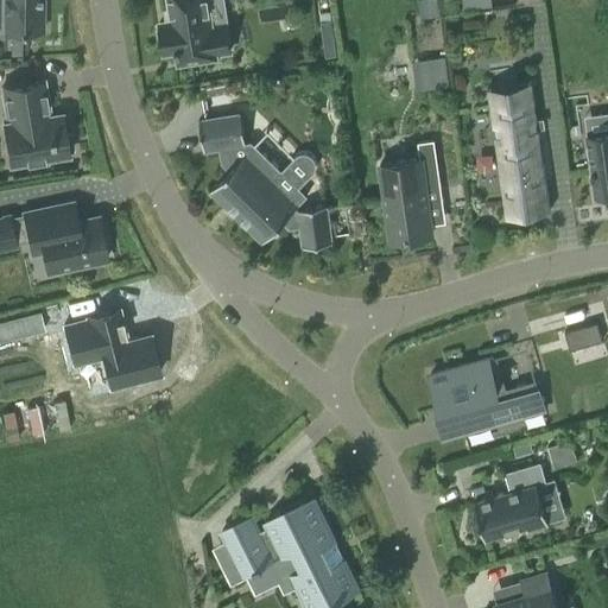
[(42,0),(0,0),(1,31),(43,31),(42,0)]
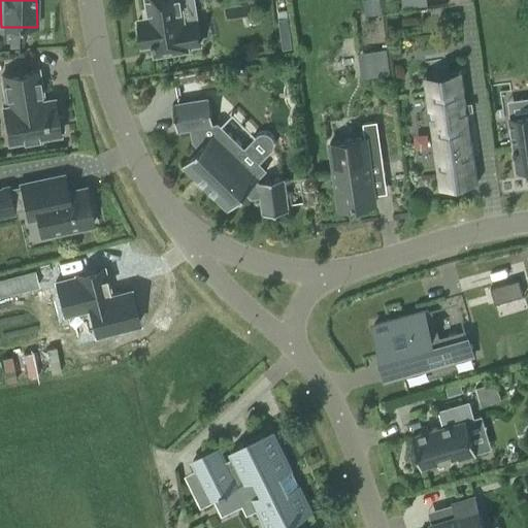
[(139,24),(136,25),(138,40),(141,40),(142,45),(153,43),(155,55),(188,50),(187,46),(200,44),(196,20),(184,22),(179,0),(145,0),(149,18),(138,19),(139,24)]
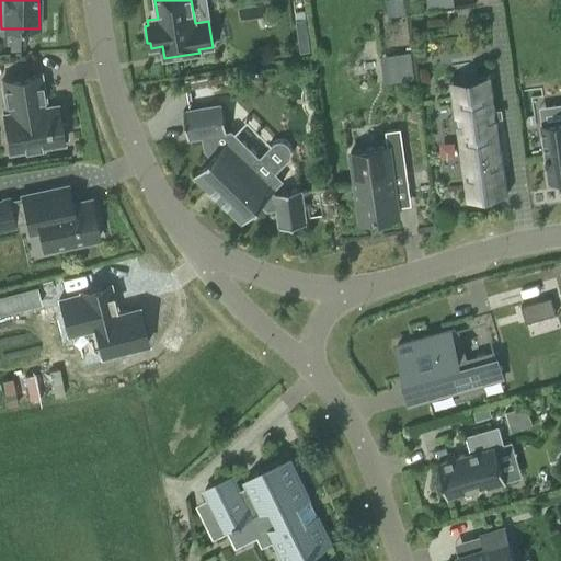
[(412,52),(381,54),(382,80),(414,79),(412,52)]
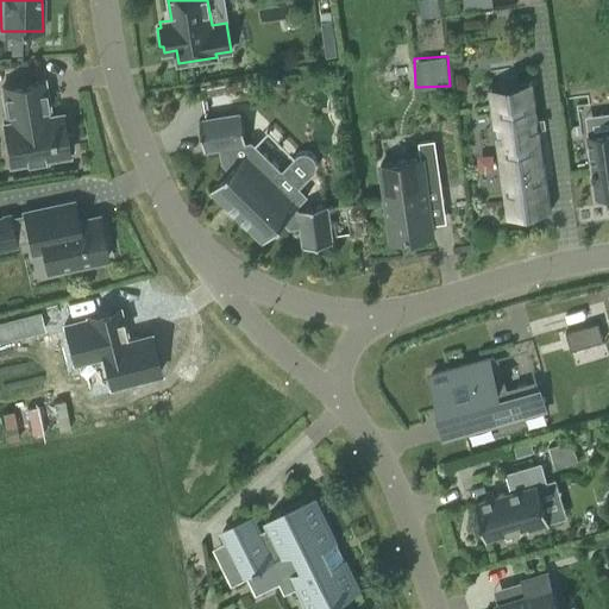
[(23,140),(26,162),(31,161),(32,165),(48,163),(46,158),(69,155),(68,151),(73,150),(70,135),(66,136),(62,113),(49,115),(43,80),(1,87),(7,123),(2,123),(6,144),(23,140)]
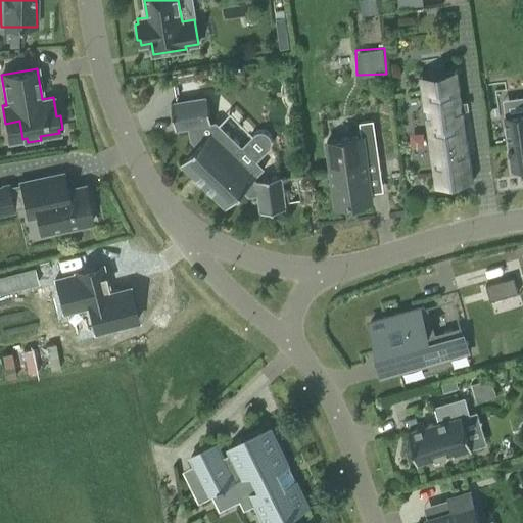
[(472,182),(457,69),(419,75),(434,187),(437,186),(436,173),(468,168),(470,182),(472,182)]
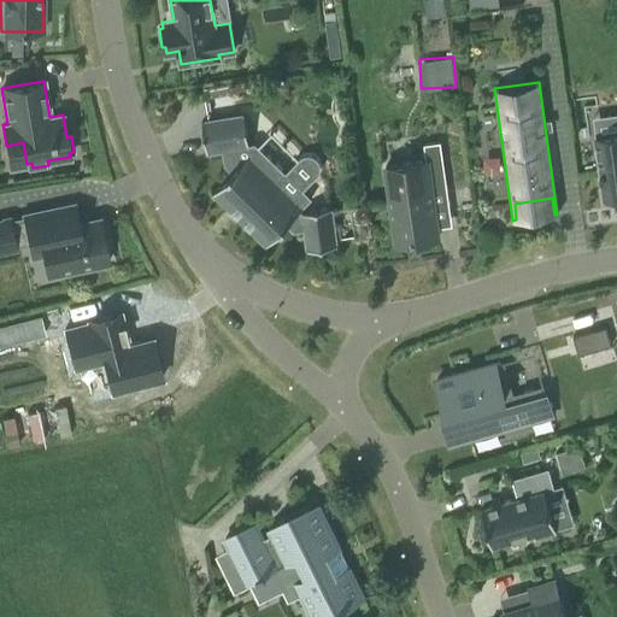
[(300,157),(299,158),(298,157),(297,158),(298,159),(286,171),(256,142),(248,144),(242,115),(201,121),(207,153),(209,152),(223,150),(225,164),(233,171),(215,193),(266,244),(287,223),(294,230),(305,229),(307,248),(335,246),(331,209),(317,210),(316,207),(309,209),(309,211),(303,211),(300,210),(312,198),(304,189),(318,174),(319,170),(321,165),(319,162),(318,159),(315,157),(311,154),(306,154),(305,154),(300,157)]
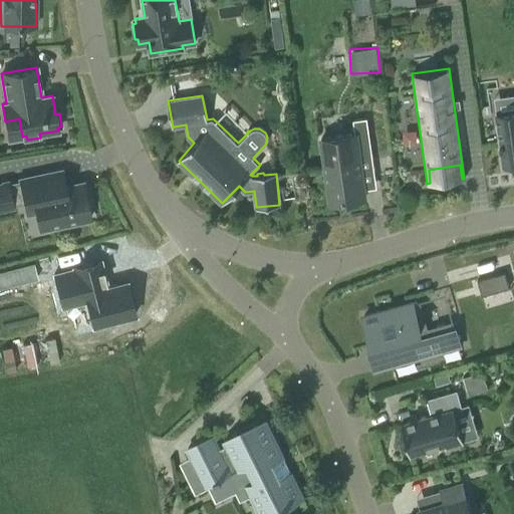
[(513,111),(496,114),(503,165),(511,164),(511,169),(513,168),(513,111)]
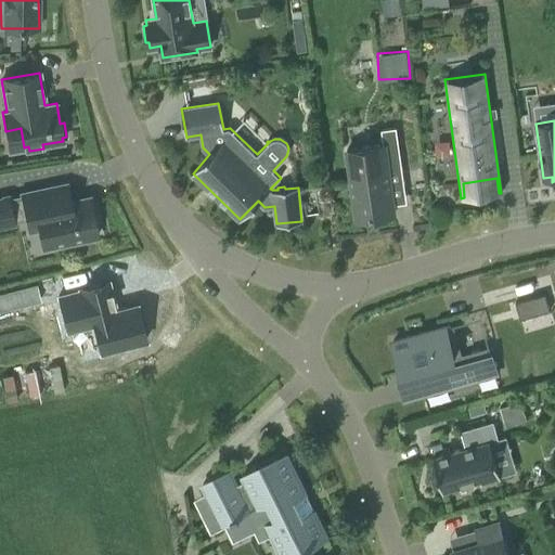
[(402,170),(396,127),(382,129),(384,144),(347,150),(357,219),(395,214),(389,172),(402,170)]
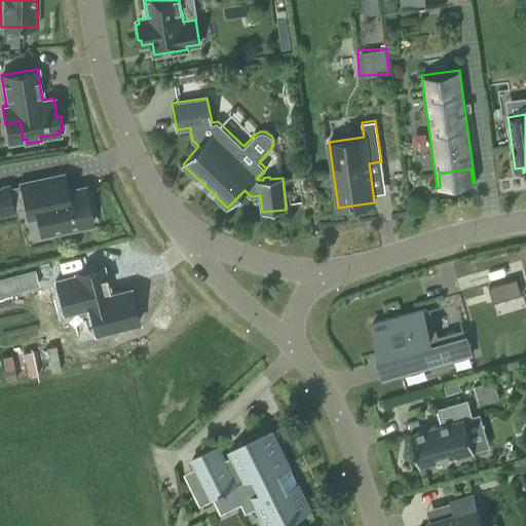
[(0,187),(0,215),(13,212),(13,211),(25,209),(28,219),(48,215),(52,232),(92,224),(86,195),(68,199),(63,174),(20,183),(20,184),(8,186),(7,185),(1,186),(1,188),(0,187)]
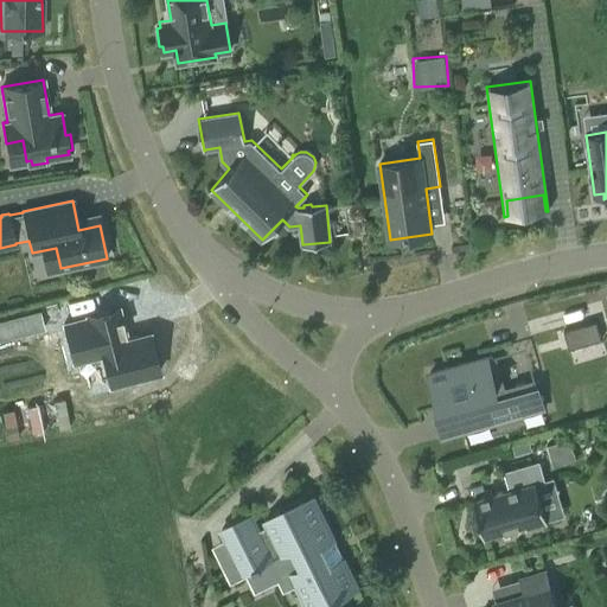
[(87,318),(64,324),(74,362),(102,355),(110,384),(159,371),(149,332),(123,339),(119,321),(122,321),(119,308),(87,315),(87,318)]
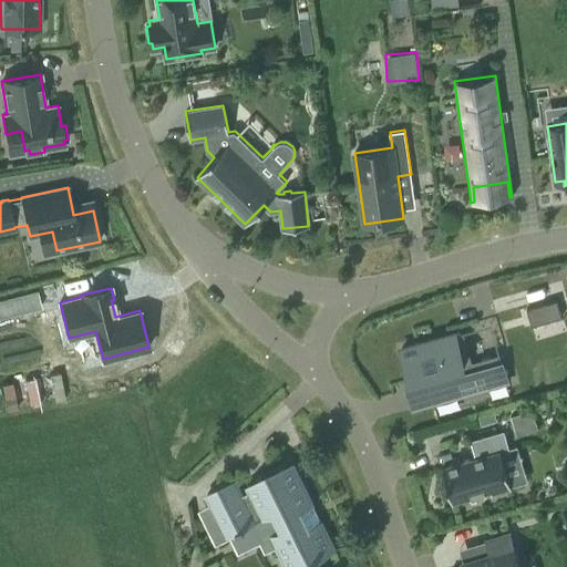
[(37,290),(0,299),(0,318),(41,308),(37,290)]
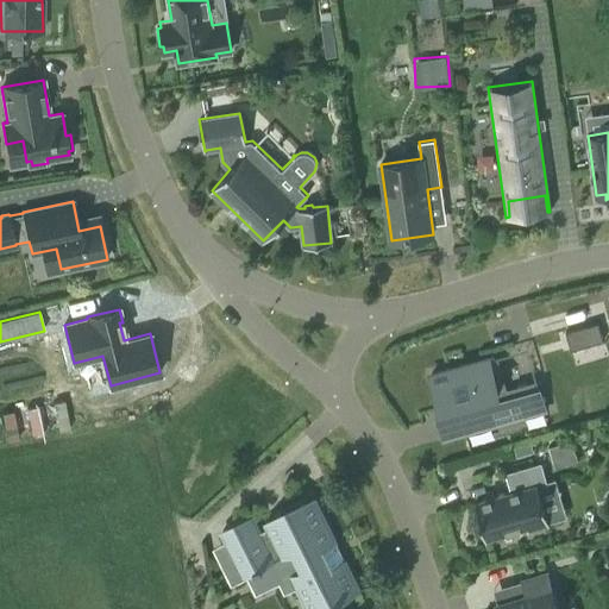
[(603,341),(598,322),(565,332),(571,351),(603,341)]
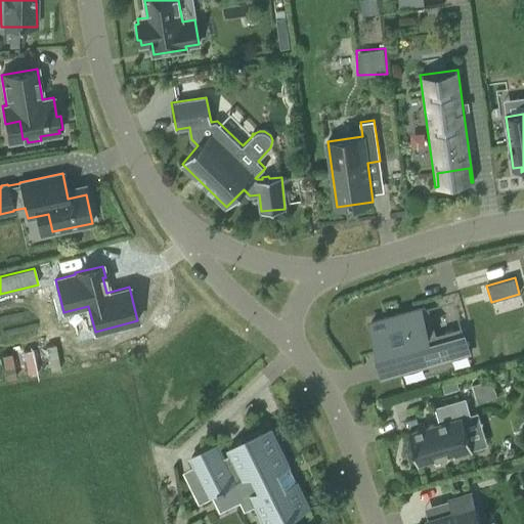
[(395,355),(400,374),(470,353),(464,335),(461,326),(428,337),(420,308),(370,321),(382,358),(395,355)]
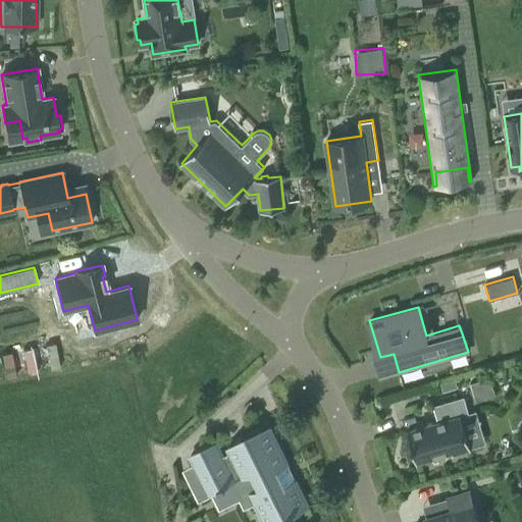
[(485,378),(470,383),(473,396),(493,389),(490,381),(487,382),(485,378)]
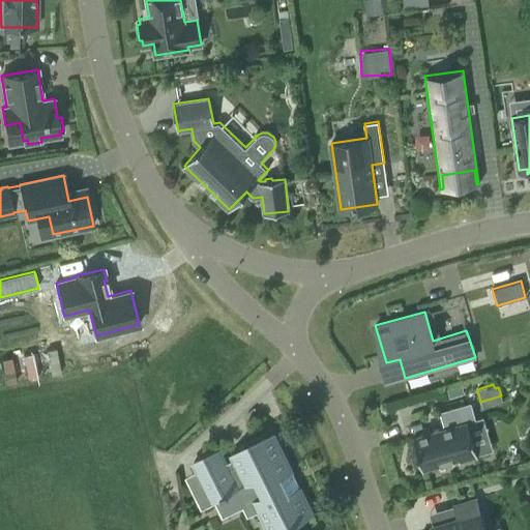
[(475,419),(470,403),(440,412),(445,428),(413,437),(422,469),(459,459),(459,461),(477,455),(468,421),(475,419)]
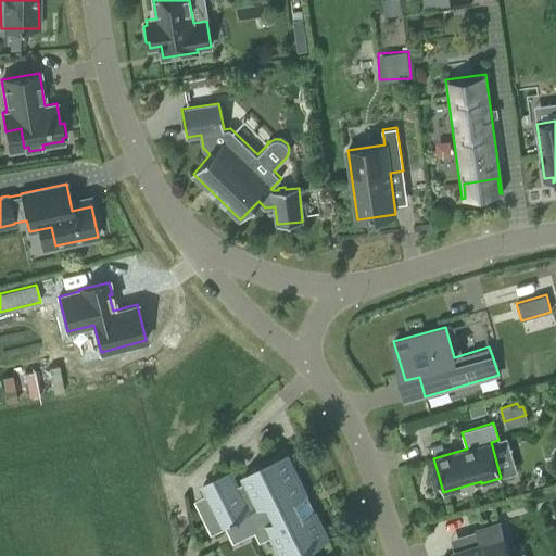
[(305,494),(286,456),(243,477),(245,481),(236,485),(229,471),(203,484),(223,523),(231,519),(234,522),(240,518),(239,516),(248,512),(261,539),(270,533),(281,555),(289,555),(301,551),(303,553),(310,550),(308,546),(326,538),(314,513),(310,515),(301,496),(305,494)]
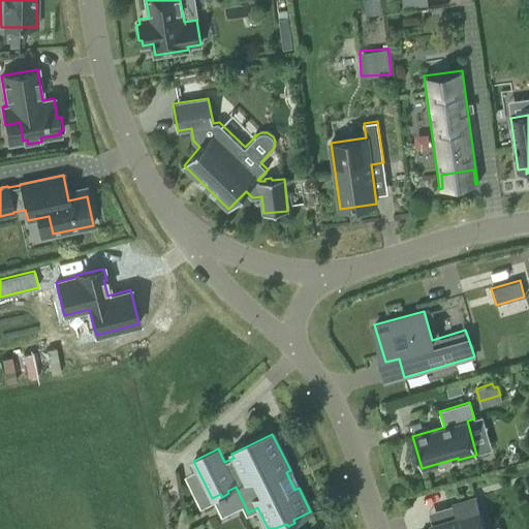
[(478,510),(475,498),(454,504),(457,518),(431,525),(431,528),(485,528),(479,510),(478,510)]
